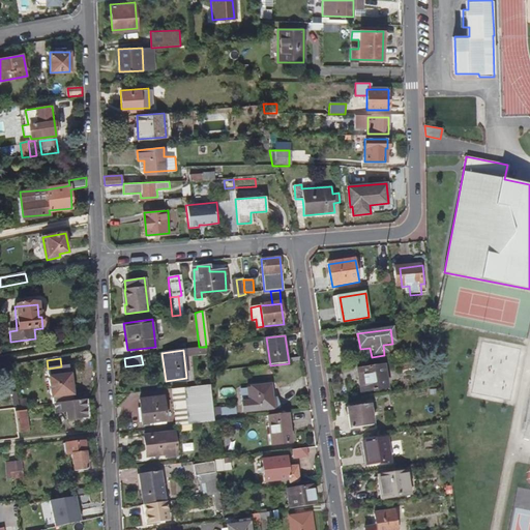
[(387,387),(384,364),(356,369),(358,378),(364,377),(366,391),(387,387)]
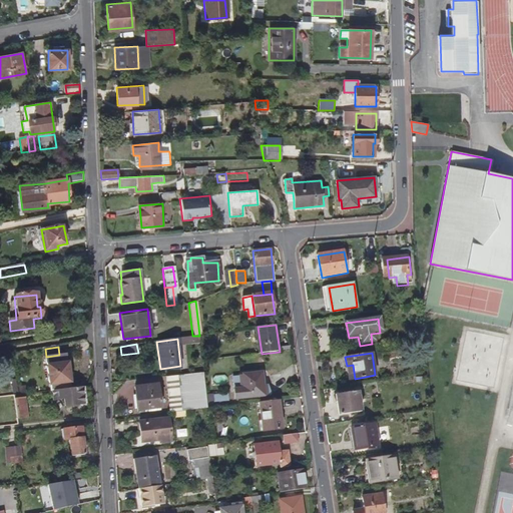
[(72,381),(71,374),(69,374),(66,354),(59,355),(46,357),(50,391),(53,391),(70,389),(69,381),(72,381)]
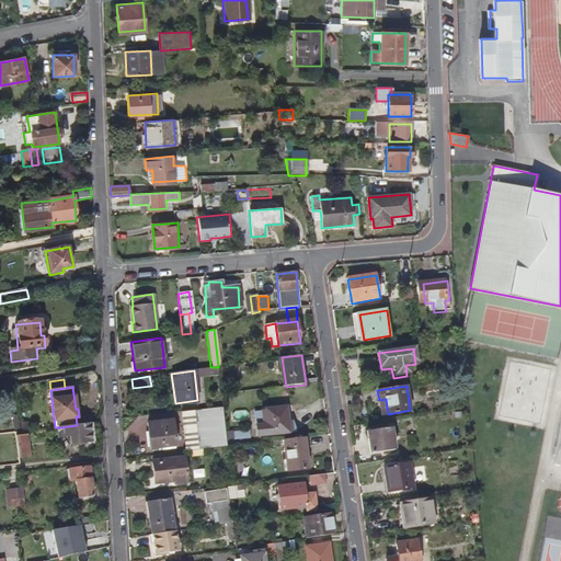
[(292,430),(289,407),(268,410),(270,421),(259,422),(260,432),(270,431),(271,432),(292,430)]
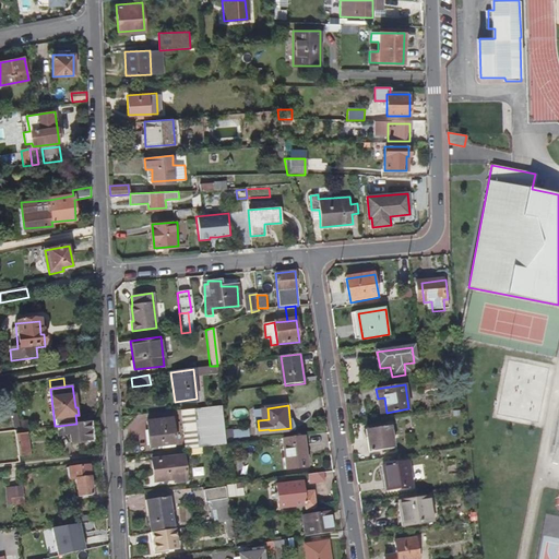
[(226,430),(224,406),(195,409),(181,411),(186,450),(190,450),(199,449),(202,448),(227,444),(227,438),(226,430)]
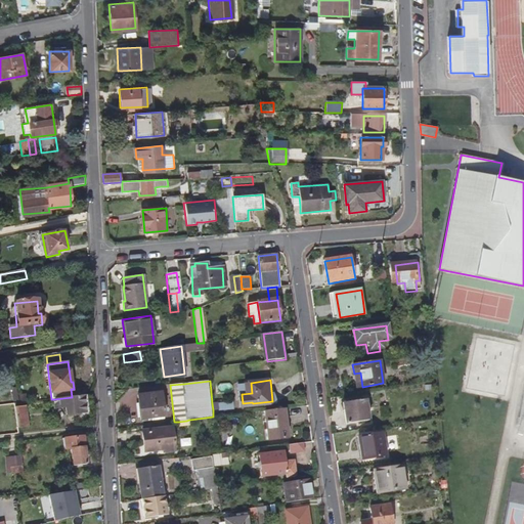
[(252,393),(251,383),(241,384),(242,394),(252,393)]
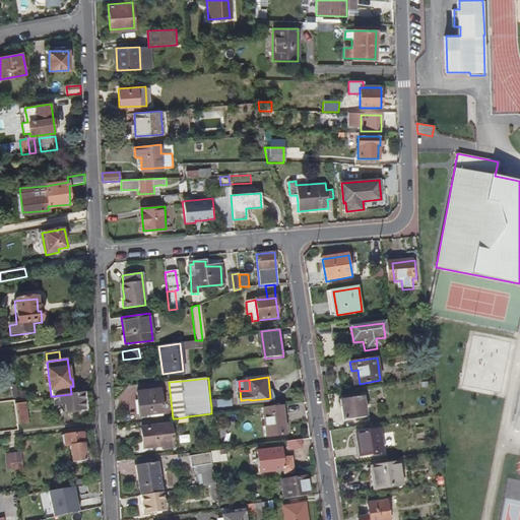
[(163,413),(160,390),(138,392),(140,415),(163,413)]
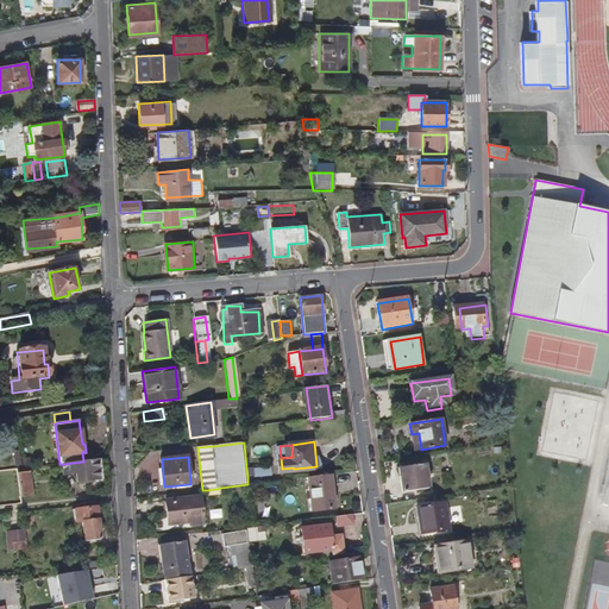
[(93,481),(90,460),(83,462),(63,464),(66,478),(76,476),(77,482),(93,481)]
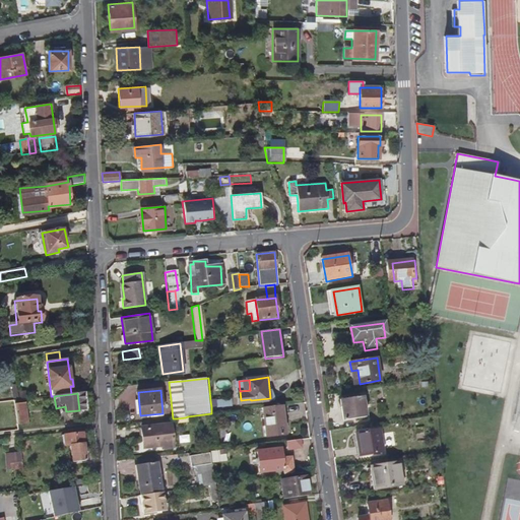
[(368,415),(364,395),(341,400),(345,419),(368,415)]
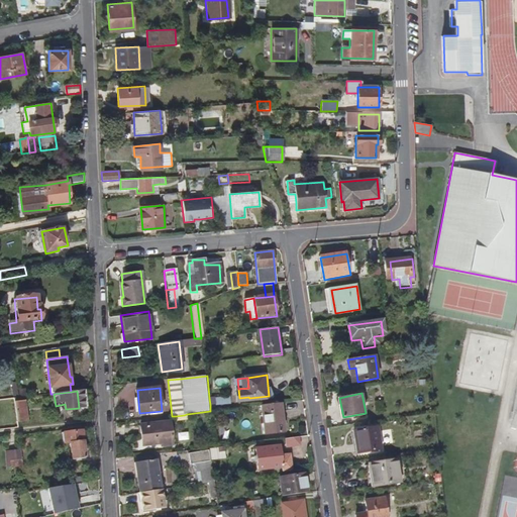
[(215,397),(209,398),(210,405),(216,404),(216,406),(230,404),(230,396),(215,398),(215,397)]
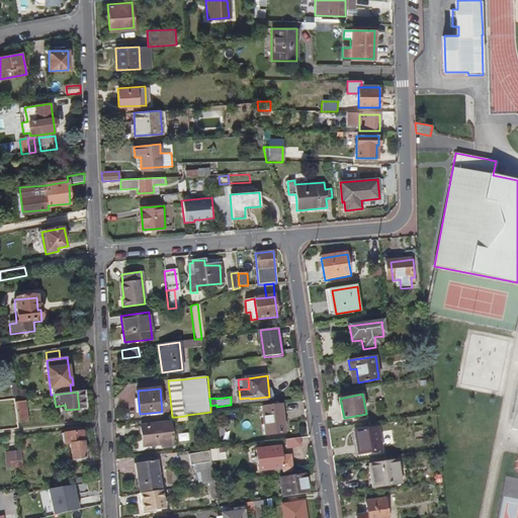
[(26,423),(23,402),(14,403),(17,424),(26,423)]
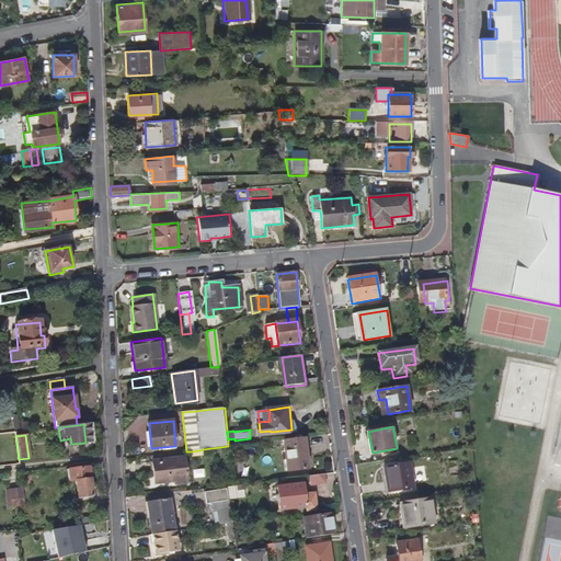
[(308,469),(305,437),(296,438),(288,439),(283,439),(287,472),(308,469)]
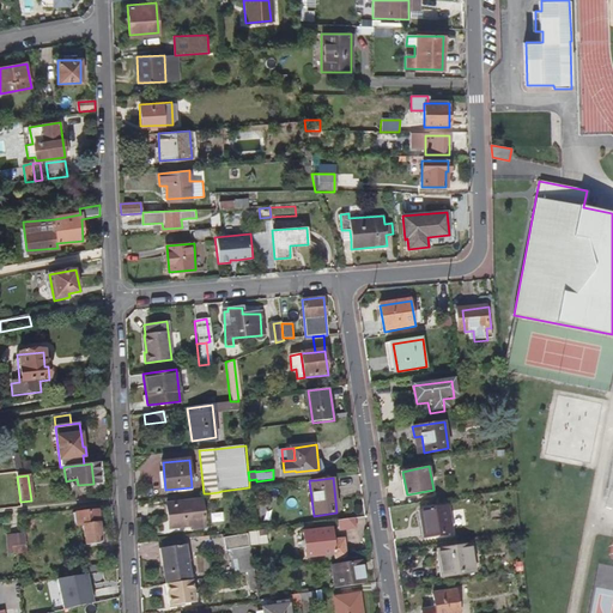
[(205,528),(201,502),(168,505),(170,528),(192,526),(193,529),(205,528)]
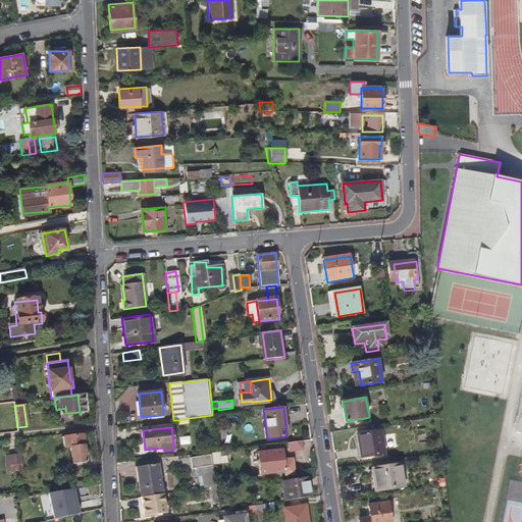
[(381,456),(378,432),(354,436),(356,450),(359,450),(360,459),(381,456)]
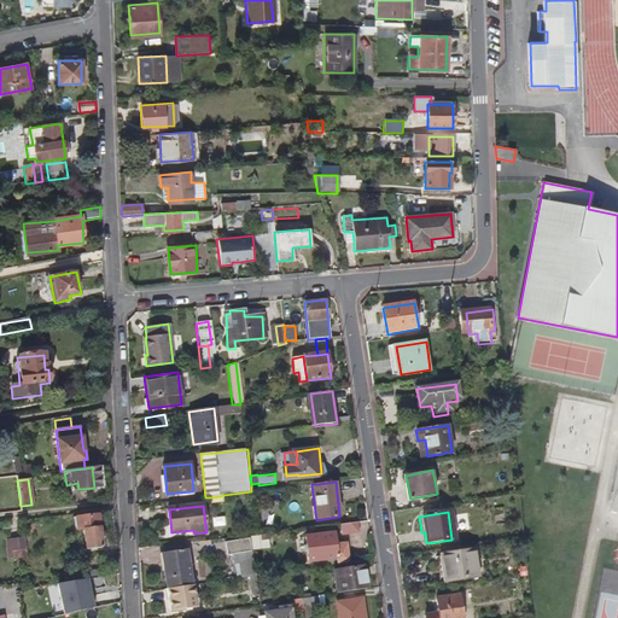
[(225,518),(216,519),(219,531),(227,530),(225,518)]
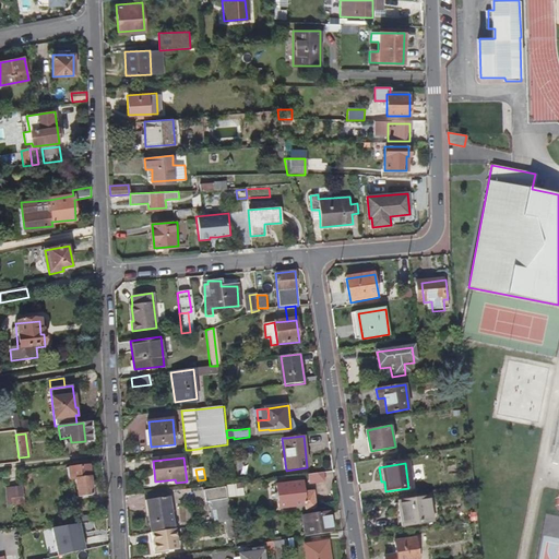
[(324,479),(323,472),(310,474),(310,482),(324,479)]
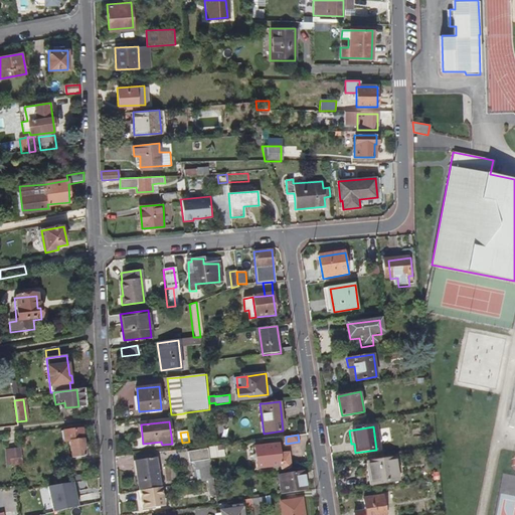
[(84,456),(82,440),(69,442),(71,458),(84,456)]
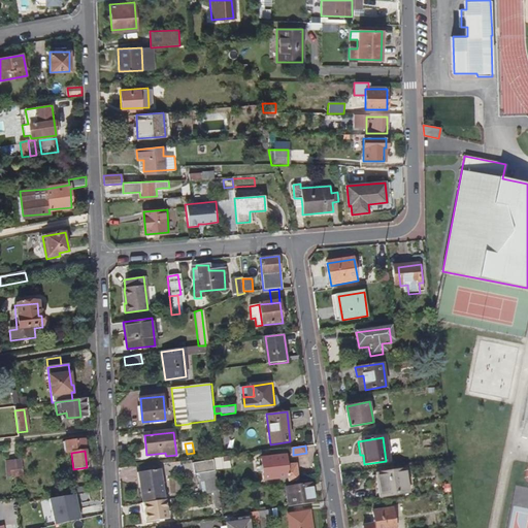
[(231,468),(230,455),(219,456),(217,457),(215,457),(217,469),(231,468)]
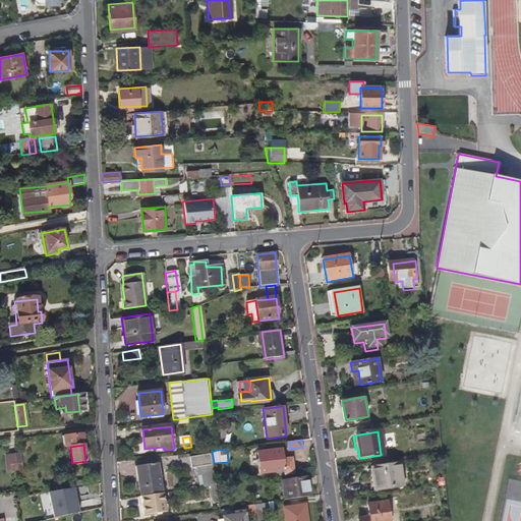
[(284,459),(283,449),(258,452),(262,473),(285,470),(285,474),(295,473),(293,458),(284,459)]
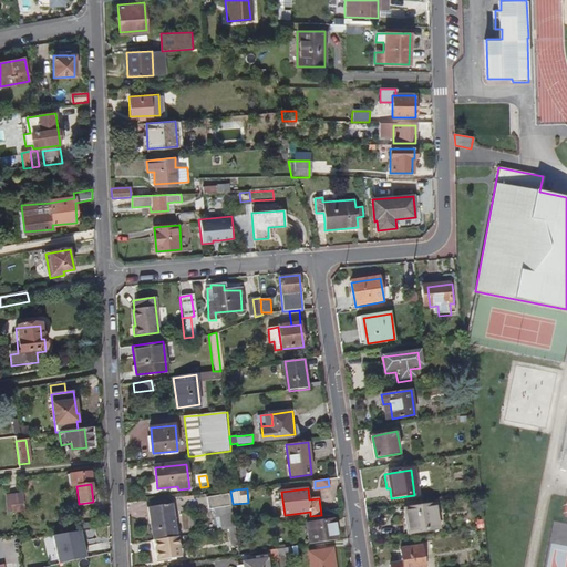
[(24,503),(22,492),(7,495),(9,513),(26,511),(24,503)]
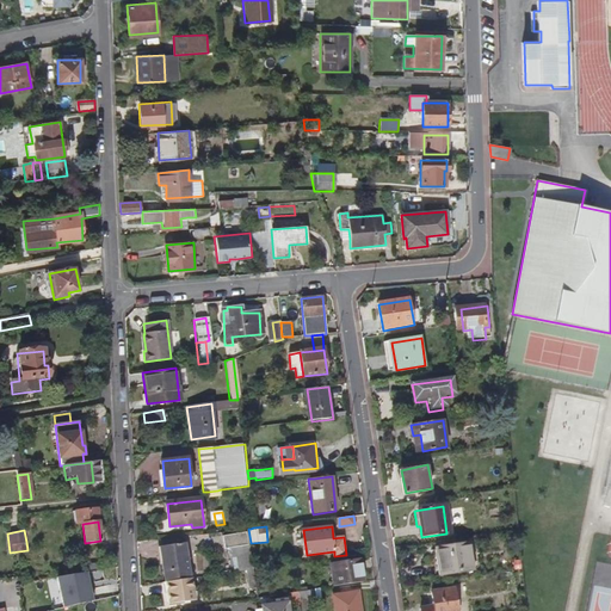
[(248,545),(247,532),(223,535),(224,548),(230,548),(248,545)]
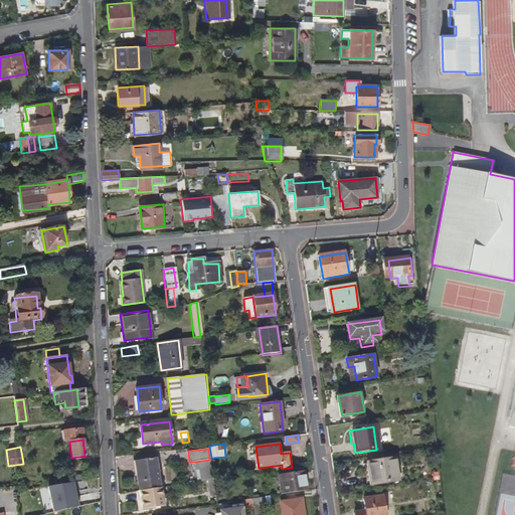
[(158,488),(153,459),(134,462),(139,491),(158,488)]
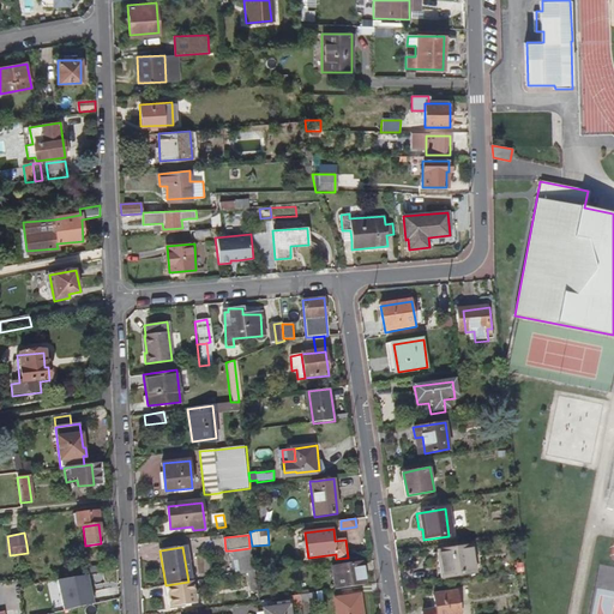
[(476,573),(471,547),(439,553),(443,579),(476,573)]
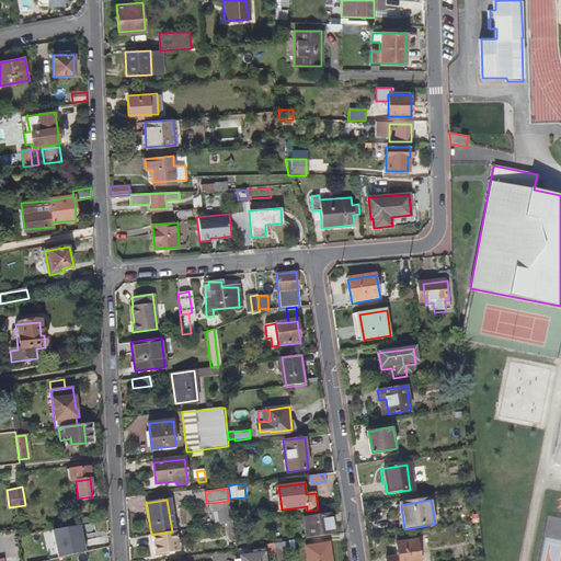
[(212,503),(215,525),(226,524),(233,523),(230,501),(228,501),(212,503)]
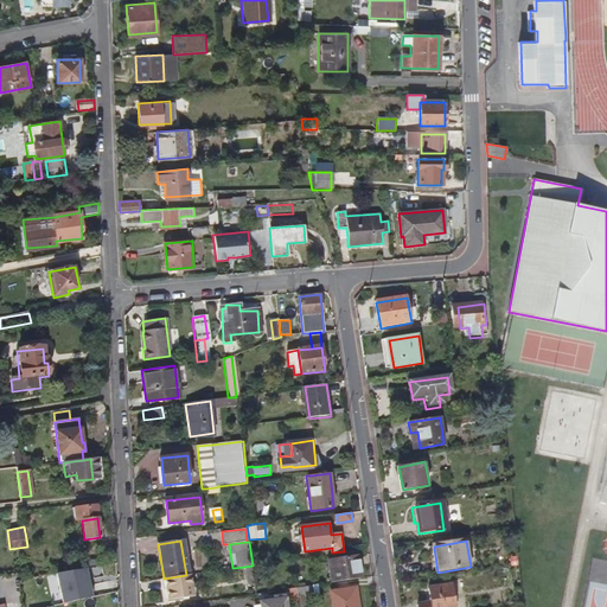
[(360,577),(357,556),(328,561),(331,582),(360,577)]
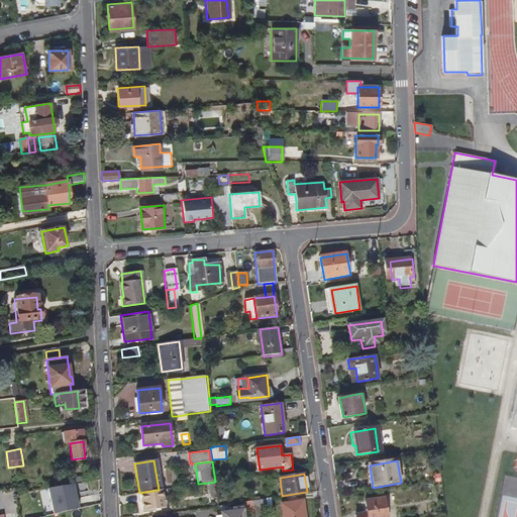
[(216,497),(215,482),(208,483),(210,498),(216,497)]
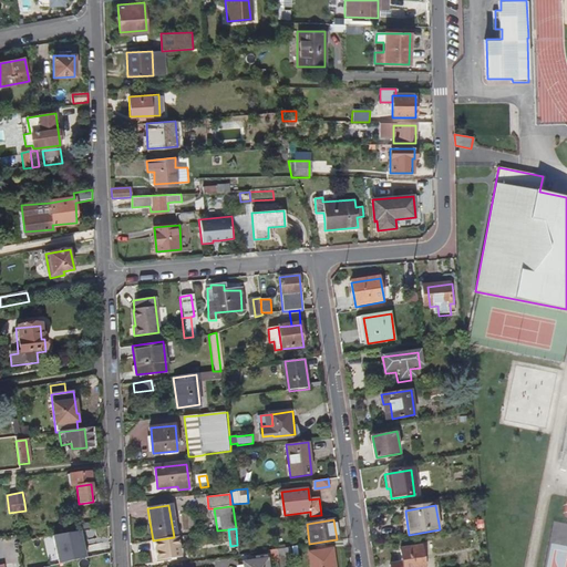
[(85,558),(80,532),(52,536),(59,565),(85,558)]
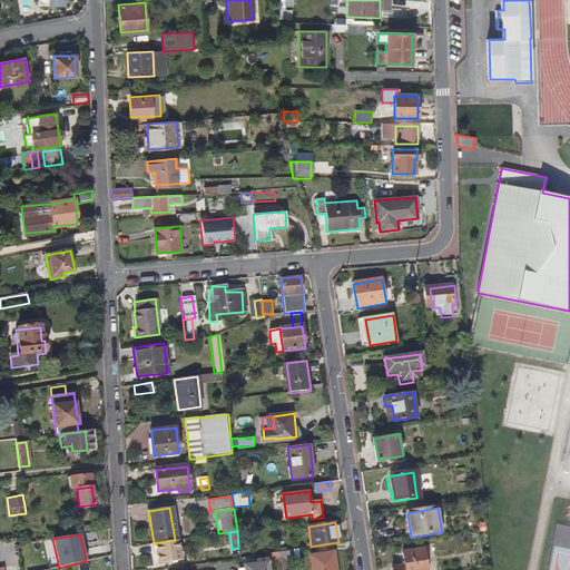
[(180,560),(177,540),(175,540),(154,543),(157,563),(180,560)]
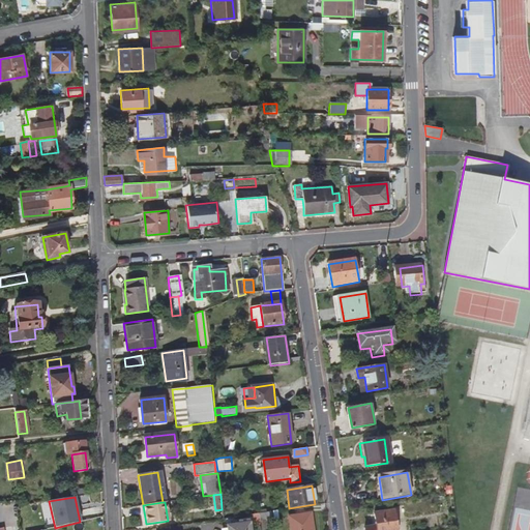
[(280,518),(278,510),(259,513),(261,521),(280,518)]
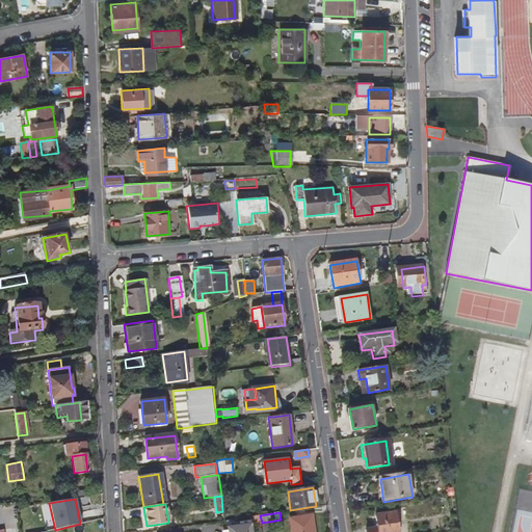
[(321,531),(318,513),(296,516),(298,531),(321,531)]
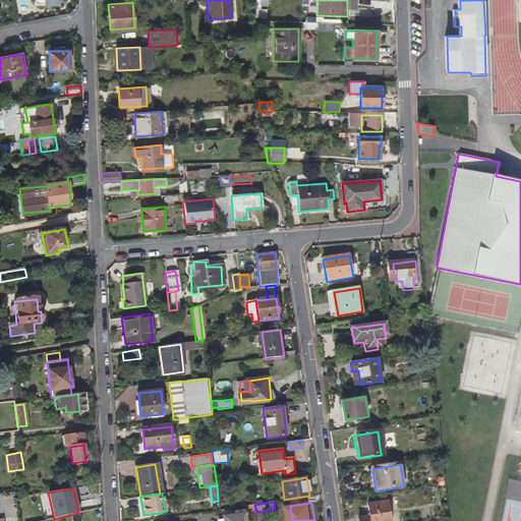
[(390,520),(388,503),(369,506),(370,517),(359,519),(359,520),(390,520)]
